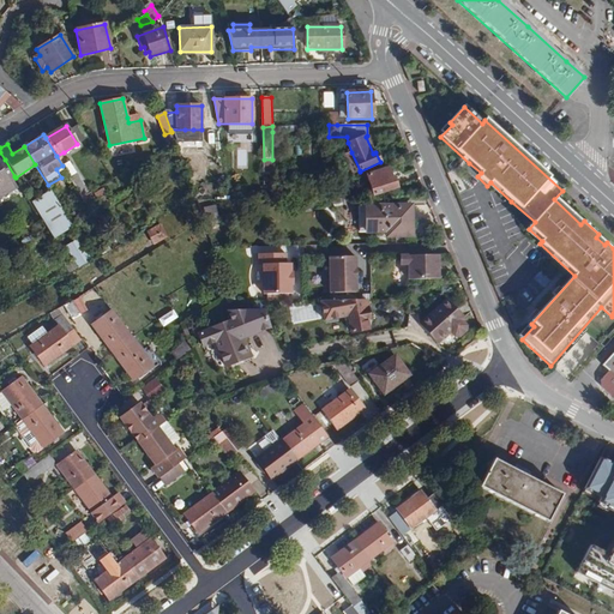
[(14,176),(5,160),(0,162),(0,197),(13,190),(7,180),(14,176)]
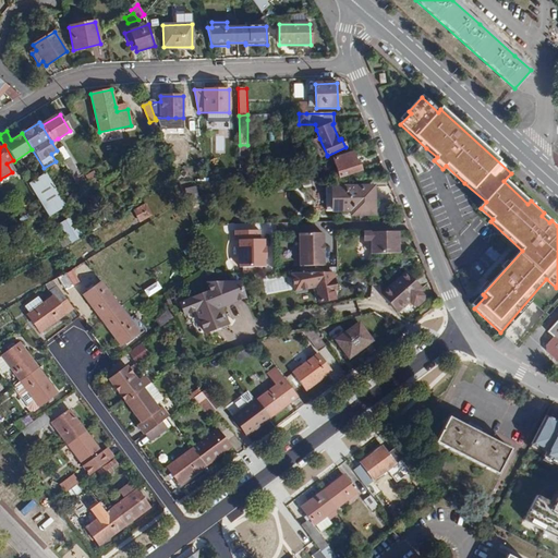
[(353,164),(350,154),(334,159),(339,178),(361,171),(358,161),(355,162),(353,164)]
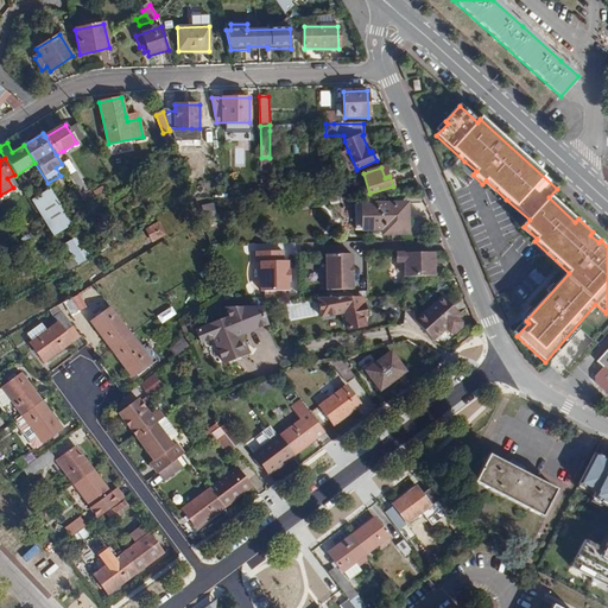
[(75,171),(68,175),(81,195),(88,191),(75,171)]
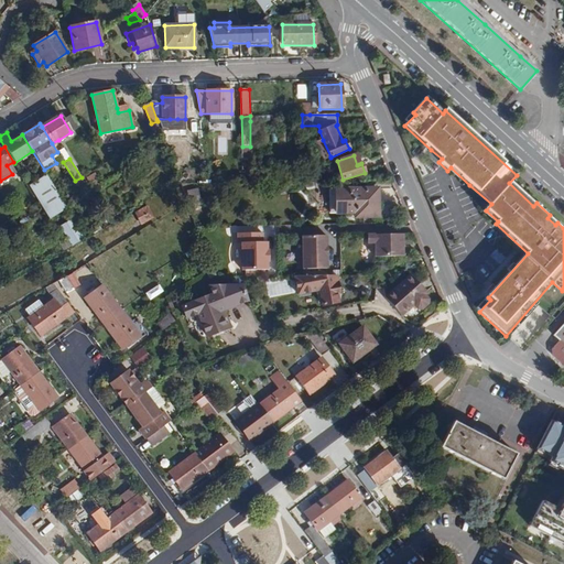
[(253,181),(253,170),(243,171),(245,182),(253,181)]
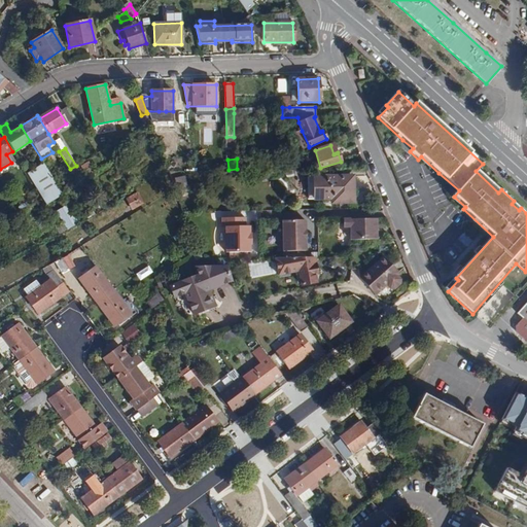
[(86,176),(95,171),(89,162),(80,167),(86,176)]
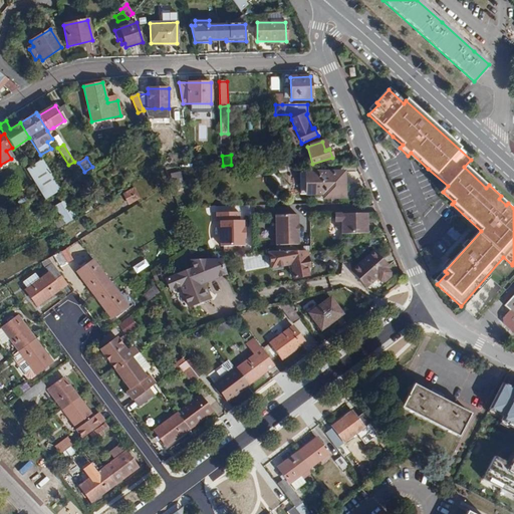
[(25,168),(40,200),(57,193),(43,160),(25,168)]
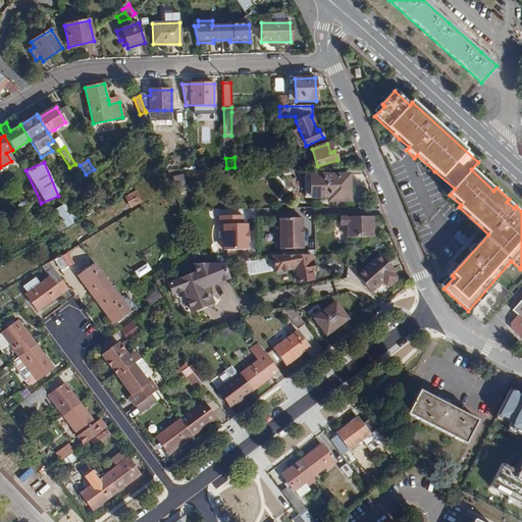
[(80,168),(76,163),(75,164),(69,167),(72,173),(80,168)]
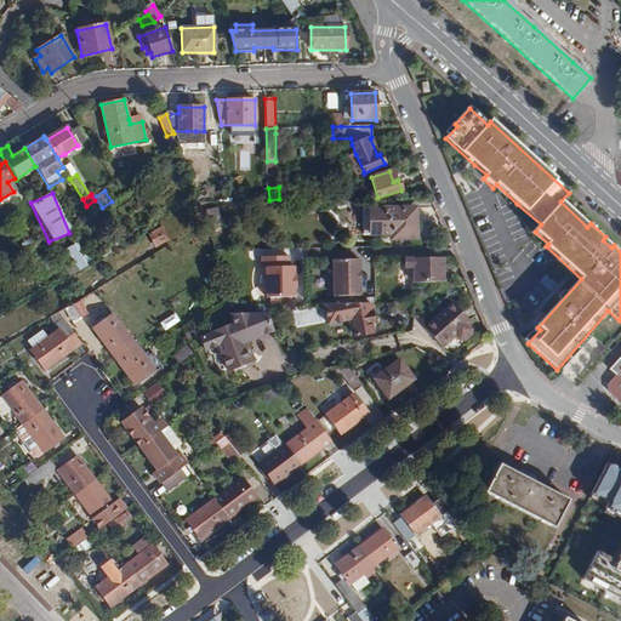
[(416,239),(416,208),(363,209),(363,235),(391,235),(391,240),(416,239)]
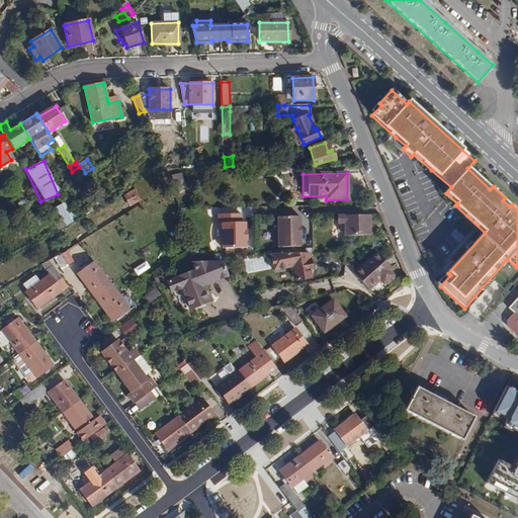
[(141,200),(136,189),(127,193),(124,195),(131,206),(141,200)]
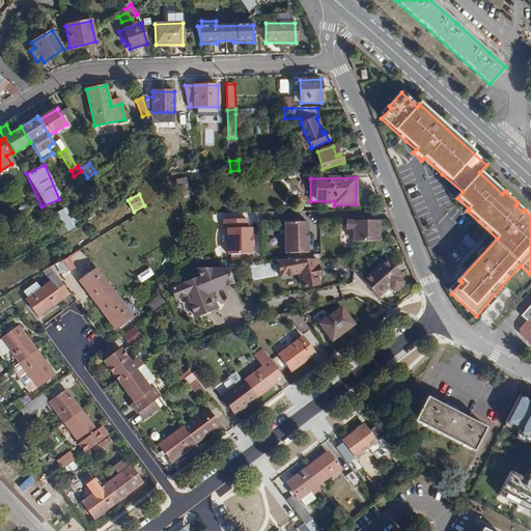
[(81,206),(88,220),(96,216),(88,201),(81,206)]
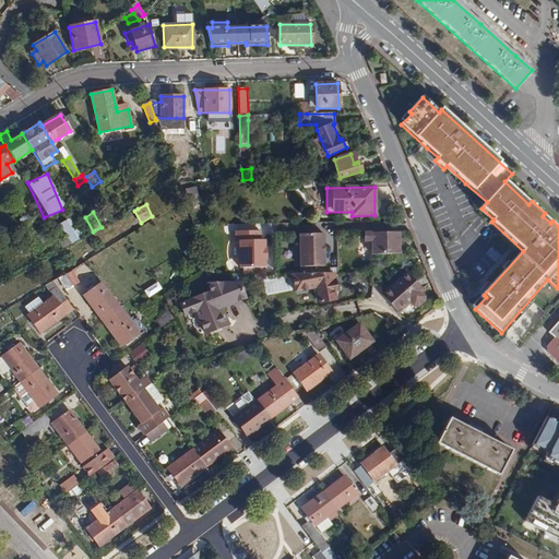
[(67,233),(74,228),(67,215),(59,219),(67,233)]
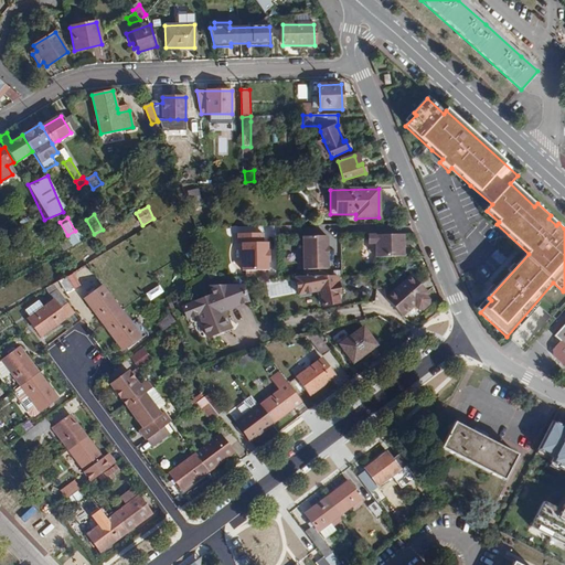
[(77,245),(85,240),(81,233),(73,237),(77,245)]
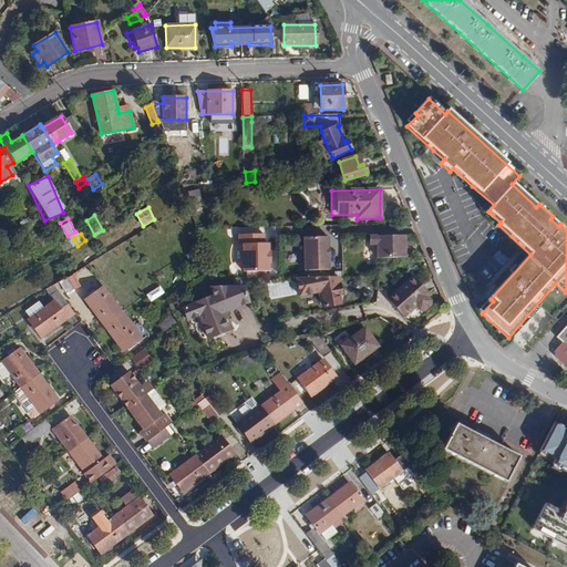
[(244,271),(268,271),(268,263),(270,263),(269,251),(268,251),(268,244),(264,244),(264,235),(238,235),(238,244),(244,244),(244,271)]
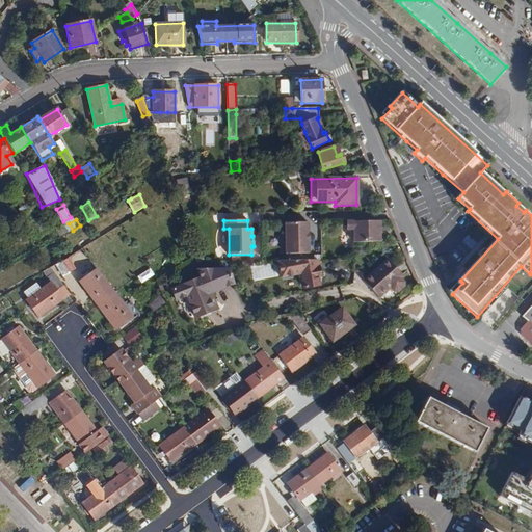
[(353,242),(360,242),(379,242),(379,220),(347,221),(347,229),(353,229),(353,242)]
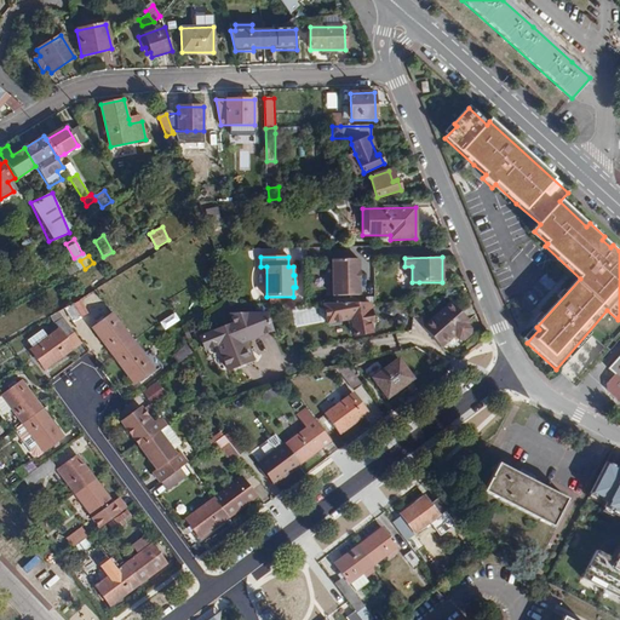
[(359,296),(360,259),(333,259),(332,296),(359,296)]
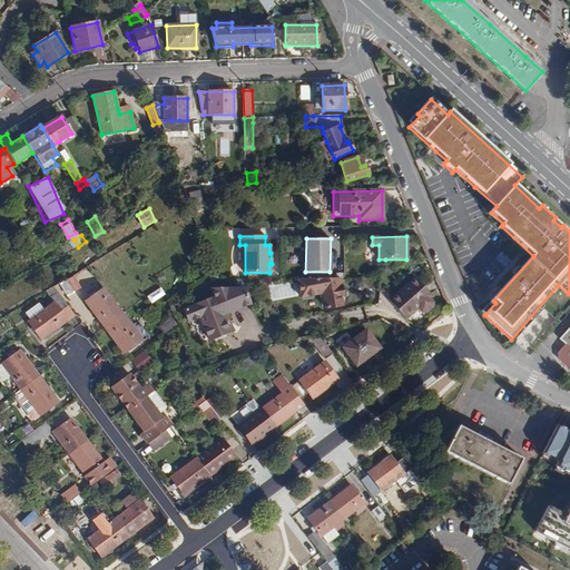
[(59,278),(55,272),(47,277),(50,284),(59,278)]
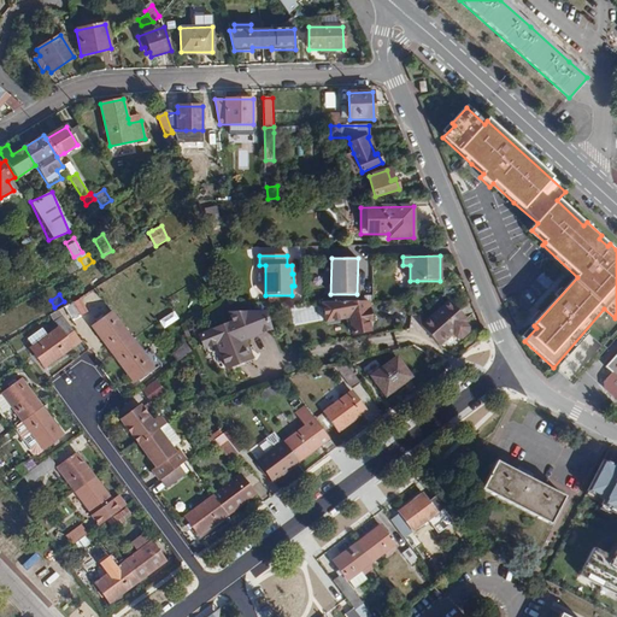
[(88,312),(80,298),(65,307),(72,321),(88,312)]
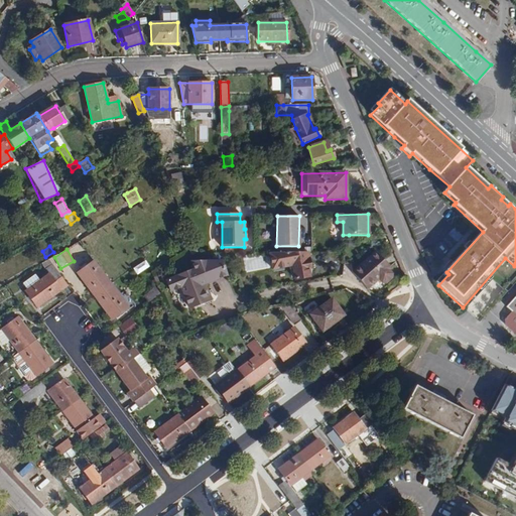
[(310,266),(307,252),(289,252),(269,253),(272,269),(292,266),(294,280),(310,277),(308,266),(310,266)]
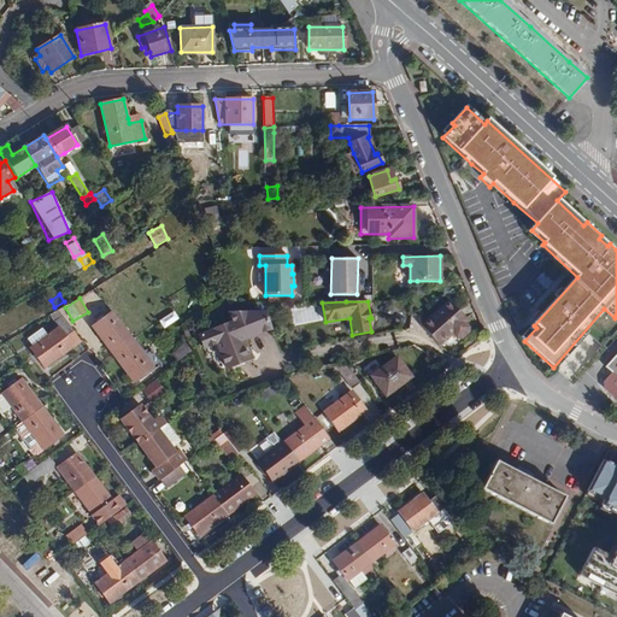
[(435,344),(439,346),(452,334),(458,340),(462,340),(469,333),(469,328),(464,322),(466,321),(450,301),(440,310),(441,312),(436,316),(434,316),(425,323),(422,325),(423,328),(435,344)]
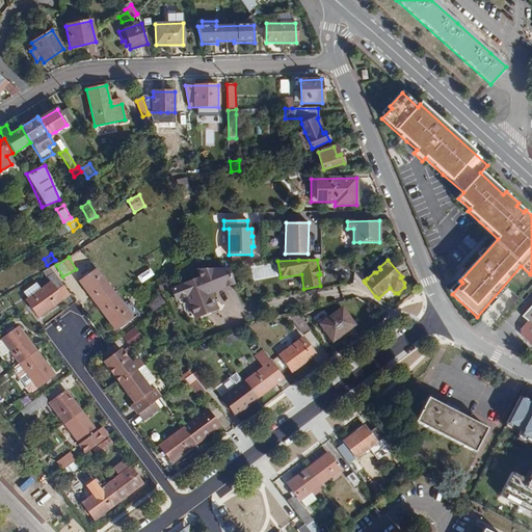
[(275,276),(273,263),(251,267),(254,281),(275,276)]
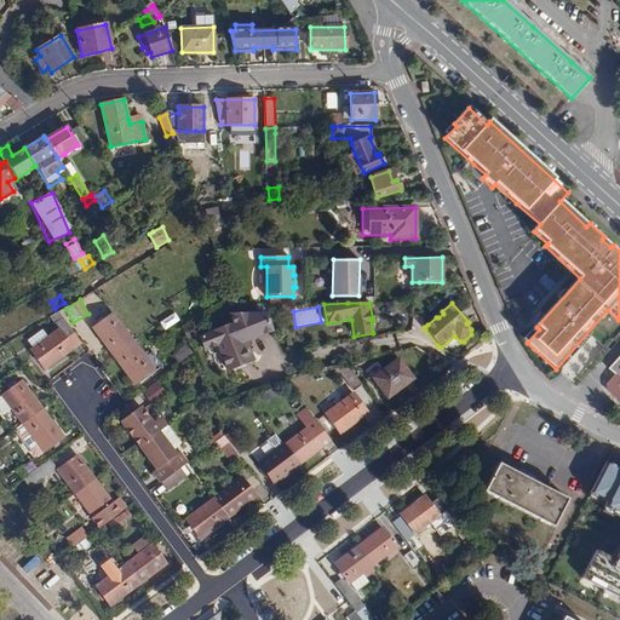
[(45,369),(81,343),(58,313),(50,317),(59,329),(32,350),(45,369)]
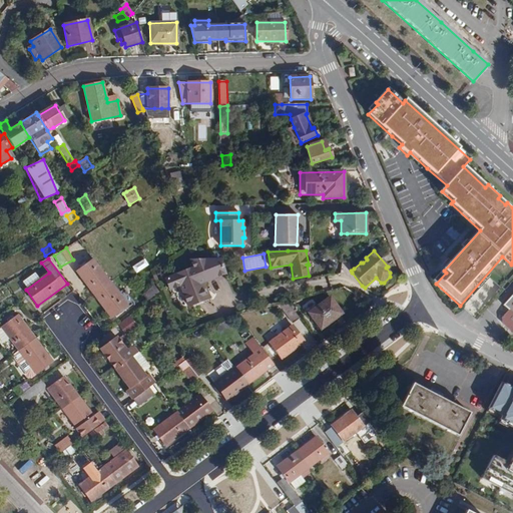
[(94,295),(110,283),(93,260),(77,272),(94,295)]
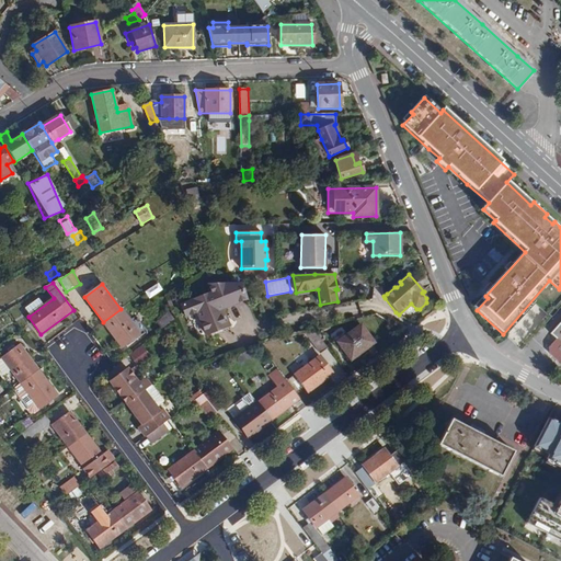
[(206,284),(210,293),(180,305),(184,317),(196,312),(205,335),(228,325),(218,302),(242,293),(238,284),(206,284)]
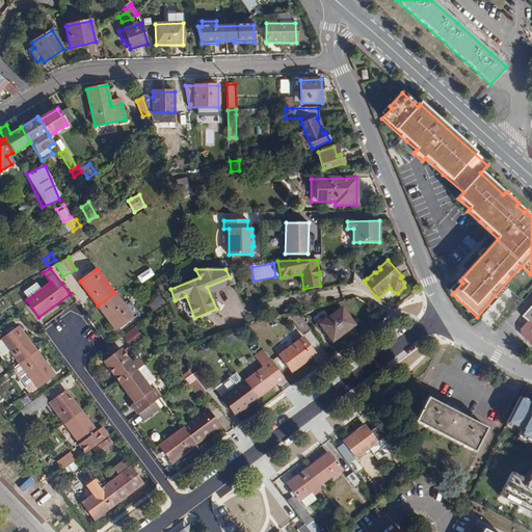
[(132,317),(114,293),(98,306),(114,329),(132,317)]
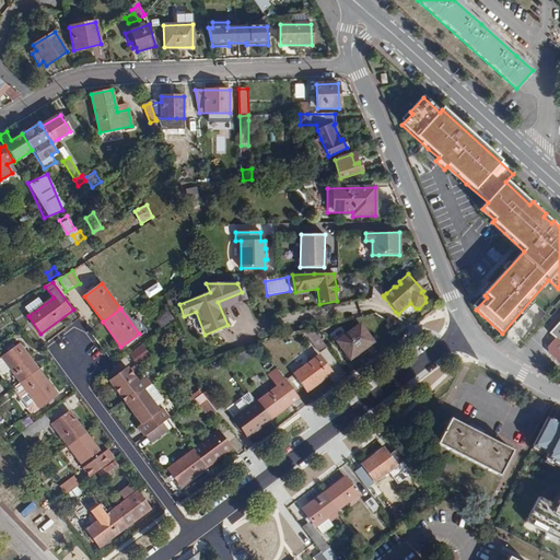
[(162,329),(175,319),(168,312),(155,321),(162,329)]
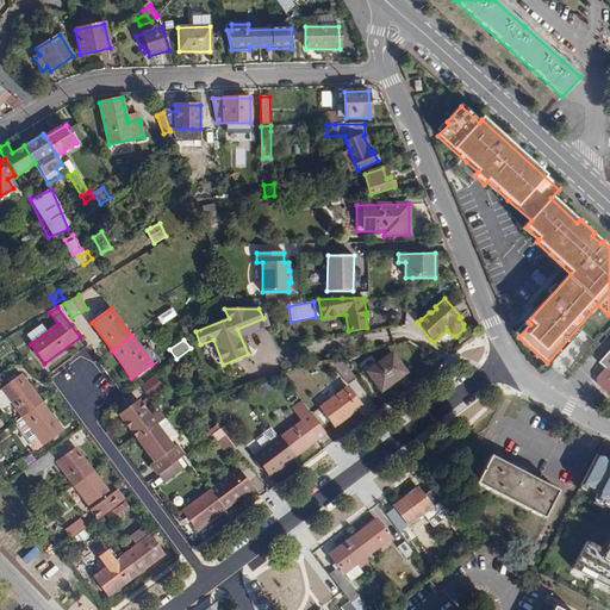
[(609,348),(597,363),(603,368),(591,381),(609,397),(609,348)]
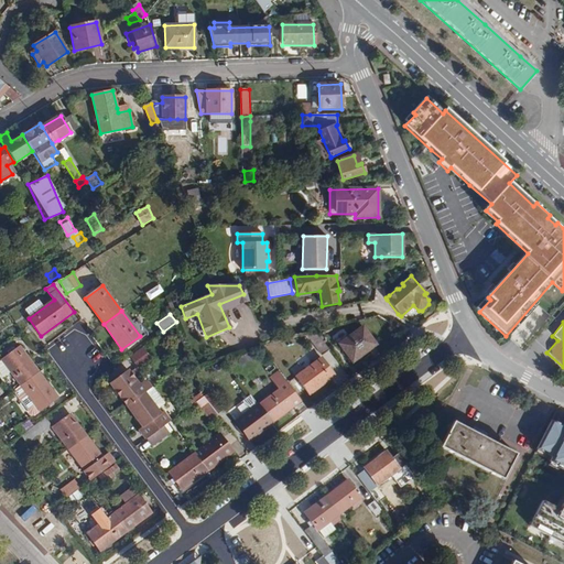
[(353,362),(376,345),(362,327),(339,344),(353,362)]
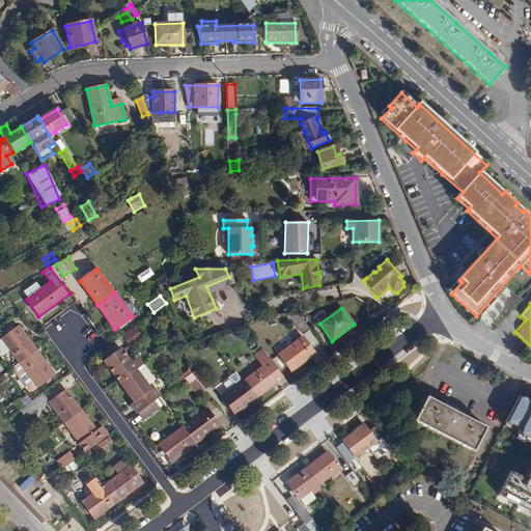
[(310,330),(298,313),(288,315),(303,335),(310,330)]
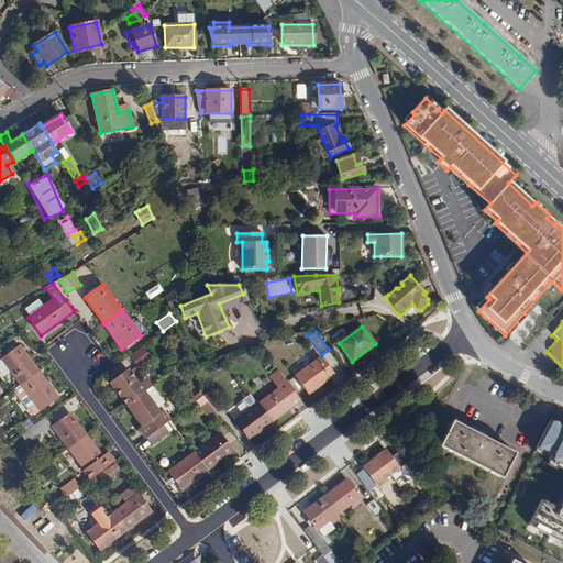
[(20,385),(39,372),(20,346),(2,360),(20,385)]
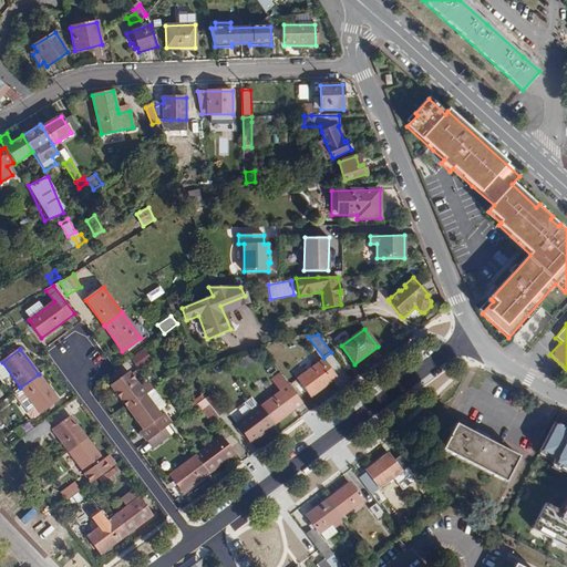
[(134,368),(145,360),(140,353),(130,361),(134,368)]
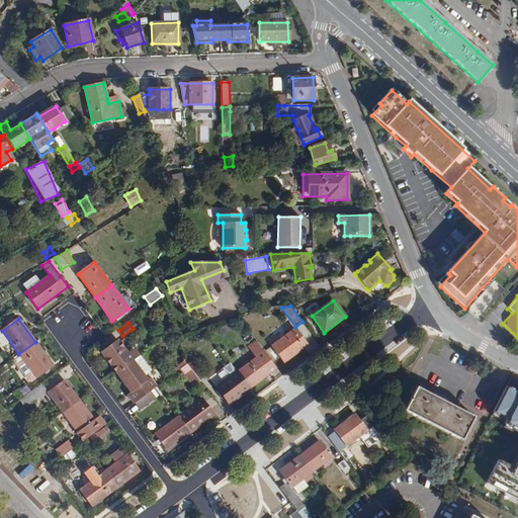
[(272,346),(281,358),(284,362),(307,345),(295,329),(272,346)]
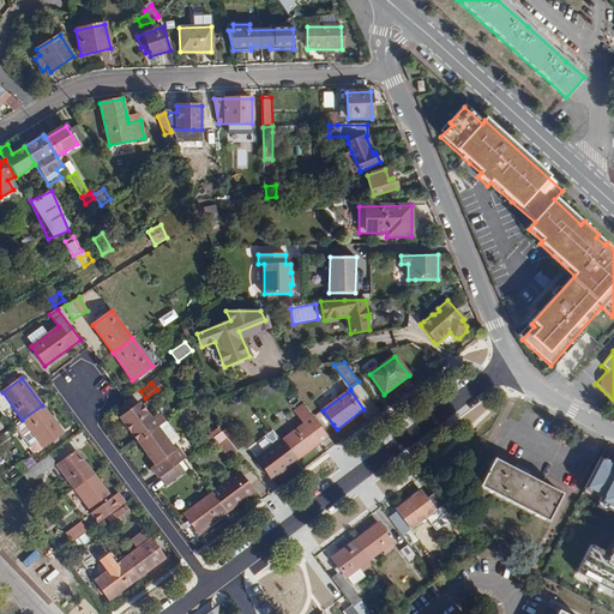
[(121,419),(138,441),(157,428),(163,423),(157,414),(150,419),(139,404),(121,419)]
